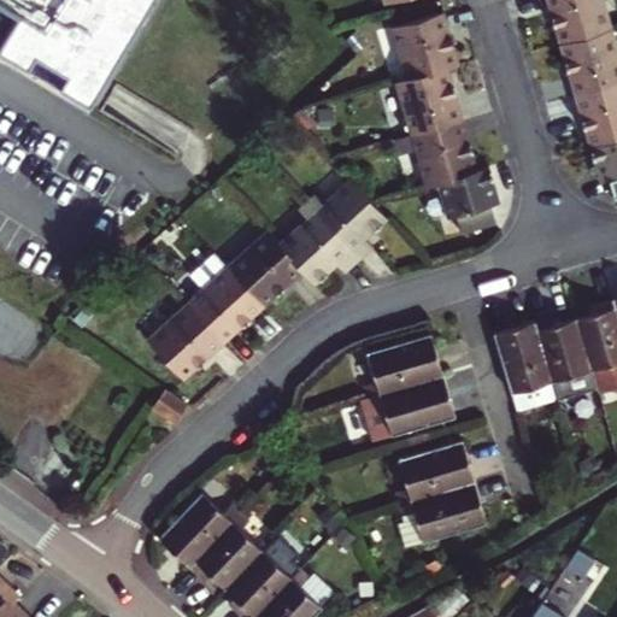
[(0,0),(0,17),(4,19),(5,18),(3,17),(5,12),(15,18),(0,42),(0,58),(87,109),(148,0),(0,0)]
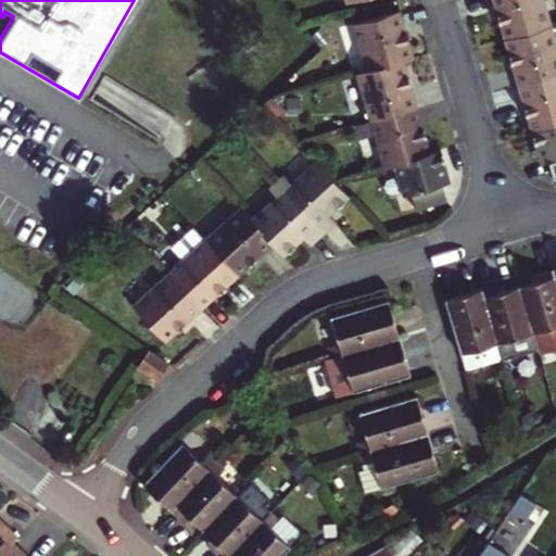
[(495,0),(507,40),(555,26),(547,0),(495,0)]
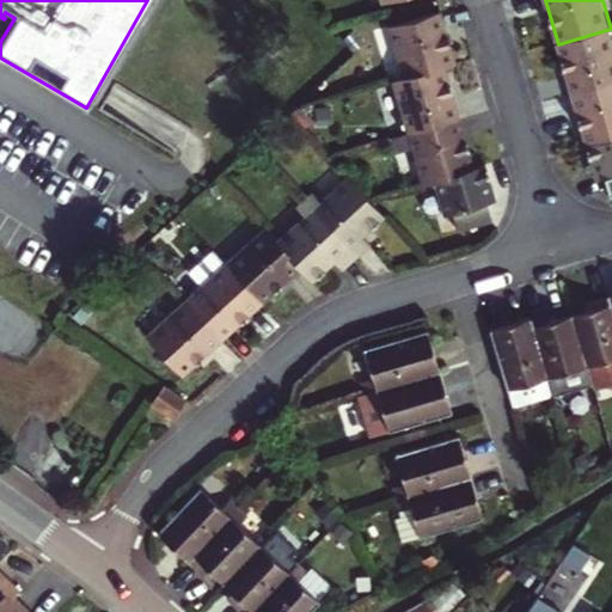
[(386,29),(402,80),(441,68),(453,65),(439,13),(386,29)]
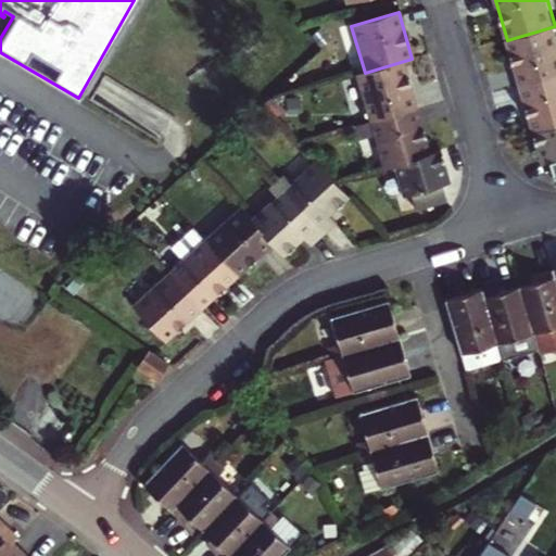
[(520,87),(555,76),(555,27),(555,26),(507,40),(520,87)]
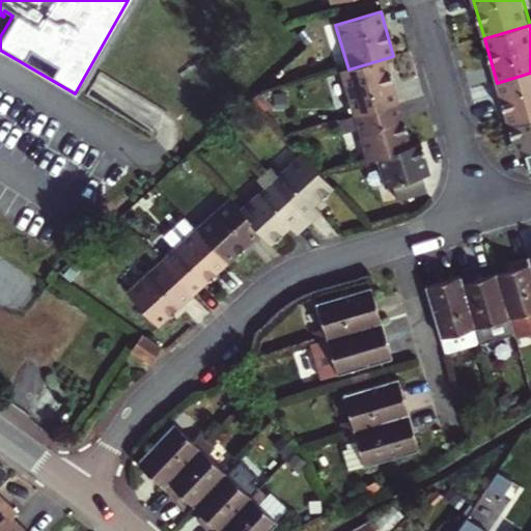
[(383,59),(348,70),(337,74),(351,117),(396,104),(383,59)]
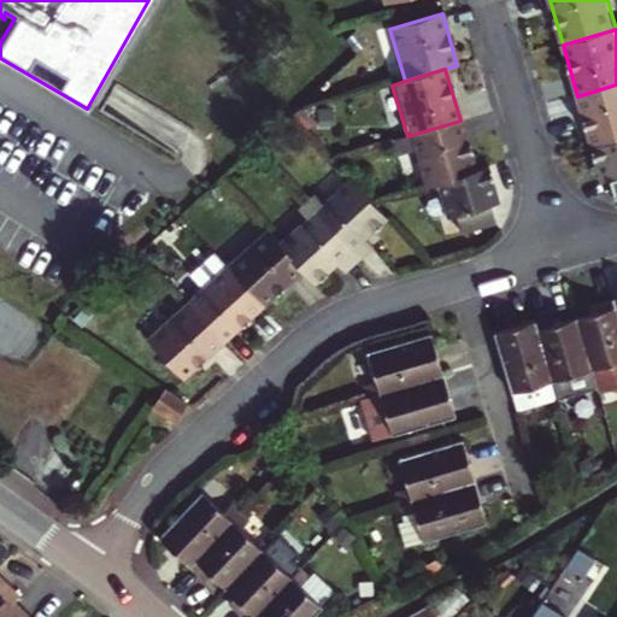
[(593,148),(616,140),(616,84),(577,97),(593,148)]
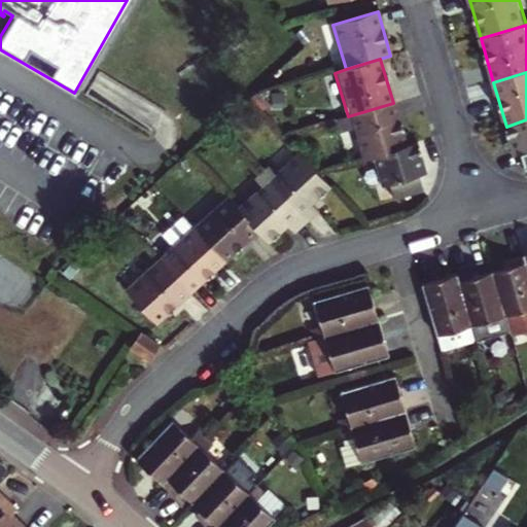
[(407,147),(393,103),(348,116),(332,120),(337,134),(352,130),(360,161),(372,156),(407,147)]
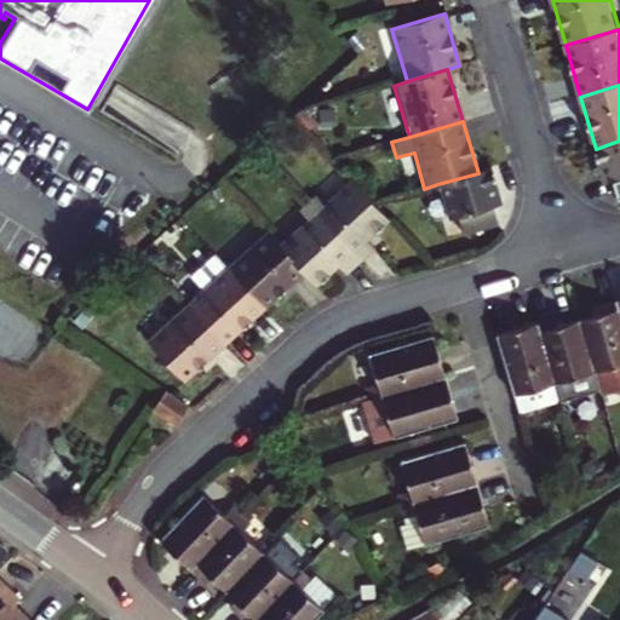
[(619,141),(596,149),(606,184),(615,182),(619,197),(619,141)]
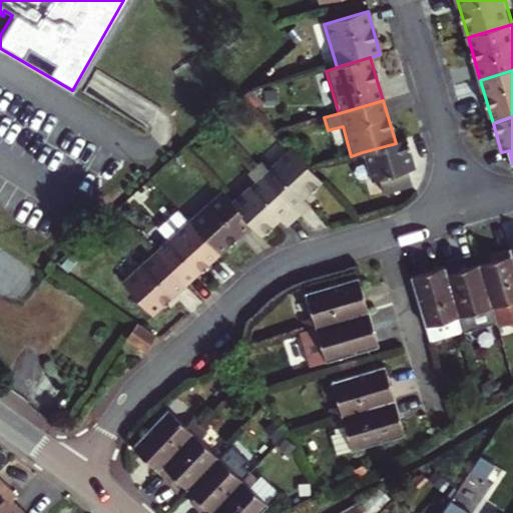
[(396,143),(362,152),(370,183),(378,181),(382,196),(410,188),(406,173),(414,171),(406,140),(396,143)]
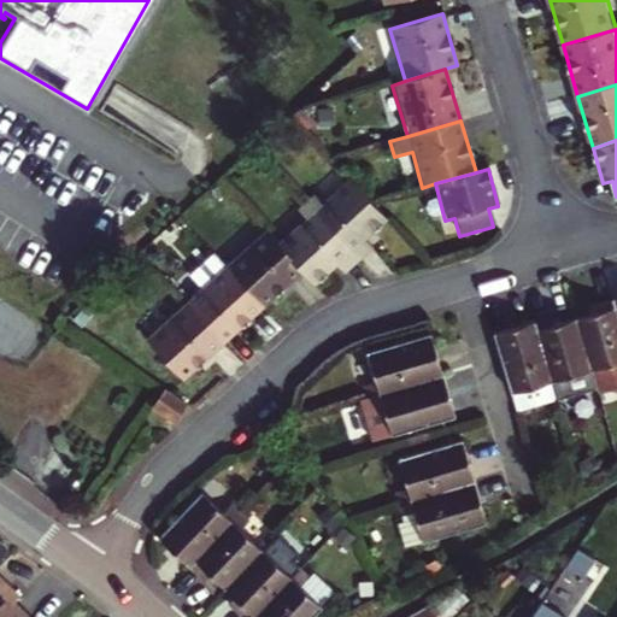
[(364,238),(385,218),(370,203),(348,178),(322,204),(313,195),(306,203),(358,260),(372,247),(364,238)]
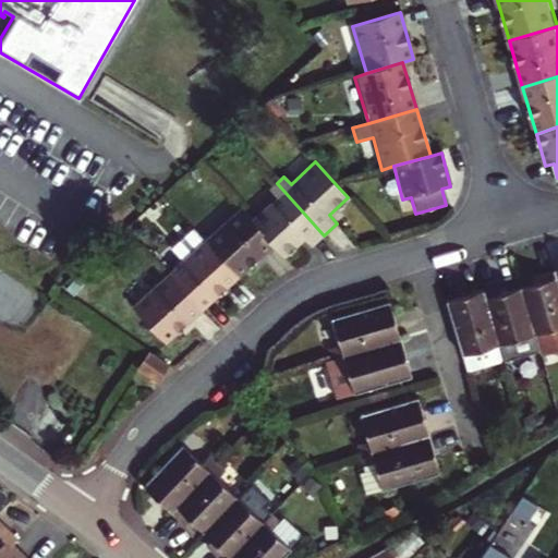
[(283,257),(304,238),(312,246),(324,235),(277,183),(270,189),(278,196),(251,220),(273,244),(283,257)]
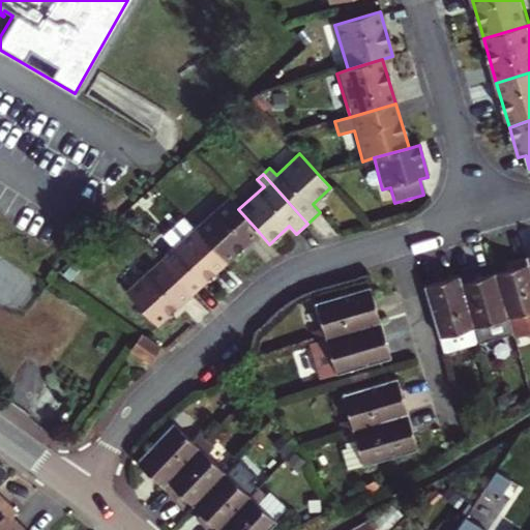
[(225,263),(259,232),(238,209),(228,198),(194,229),(225,263)]
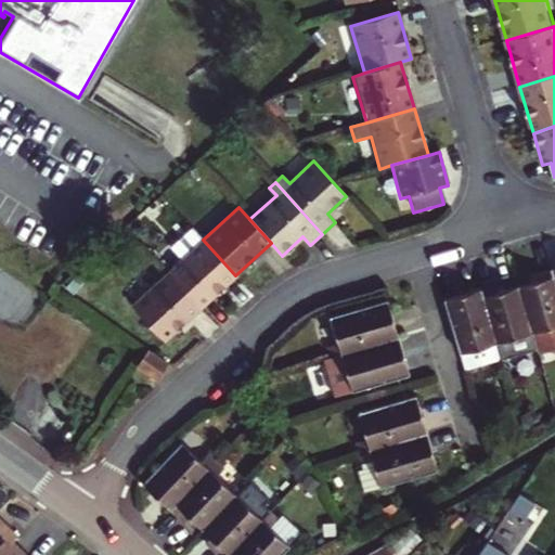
[(199,309),(235,275),(203,240),(191,227),(170,246),(182,258),(167,272),(199,309)]
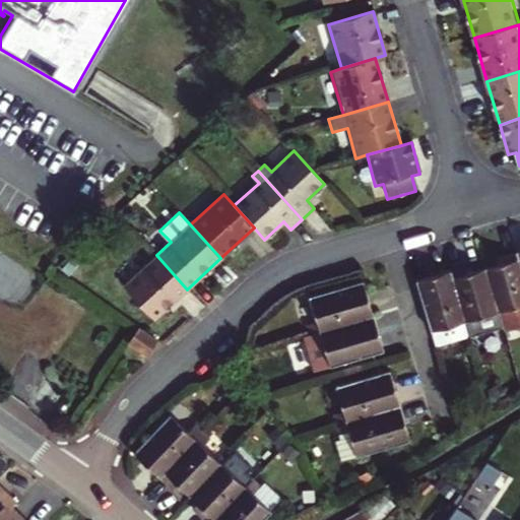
[(519,325),(519,264),(517,254),(502,259),(504,265),(484,271),(498,314),(504,312),(509,329),(519,325)]
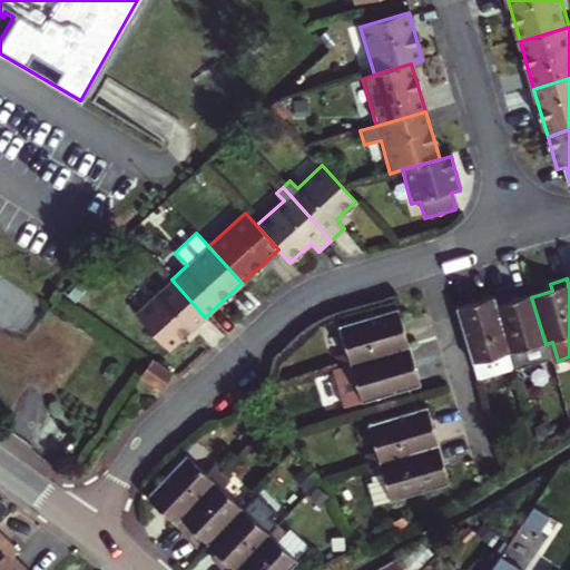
[(168,351),(205,317),(172,279),(134,314),(168,351)]
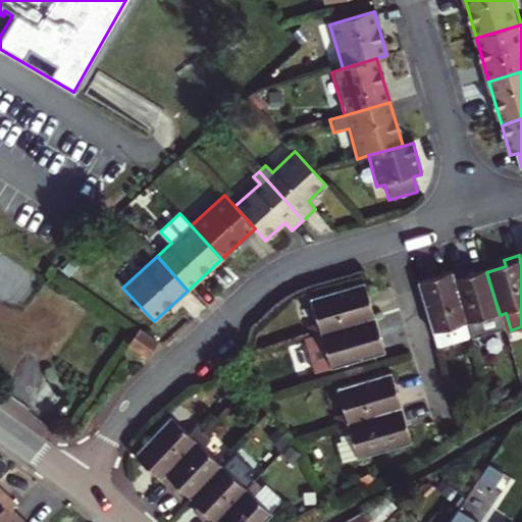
[(452,274),(469,333),(480,330),(478,321),(500,315),(486,272),(471,276),(469,270),(452,274)]
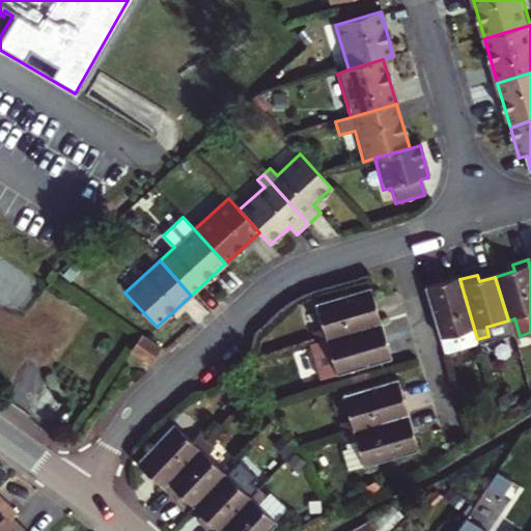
[(425,289),(443,353),(478,343),(477,339),(459,279),(425,289)]
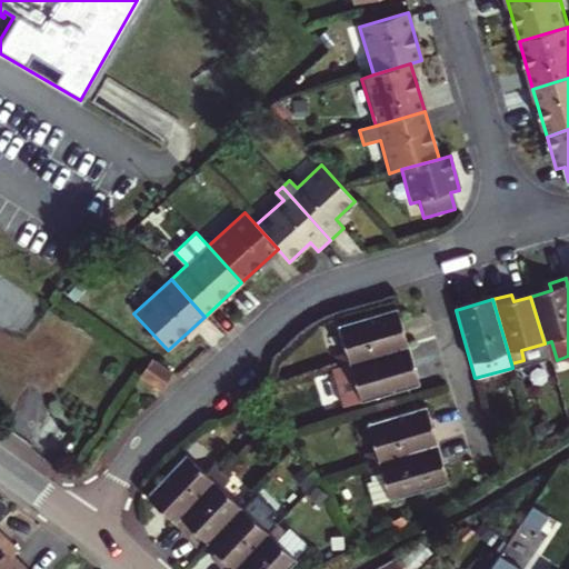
[(338,370),(408,349),(397,310),(337,328),(345,355),(333,358),(338,370)]
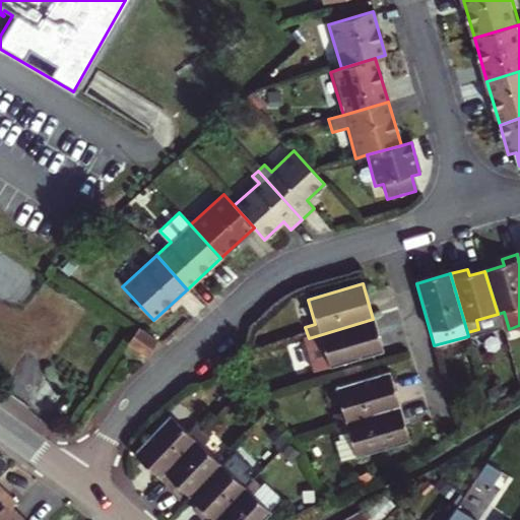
[(504,312),(498,314),(503,331),(509,329),(504,312)]
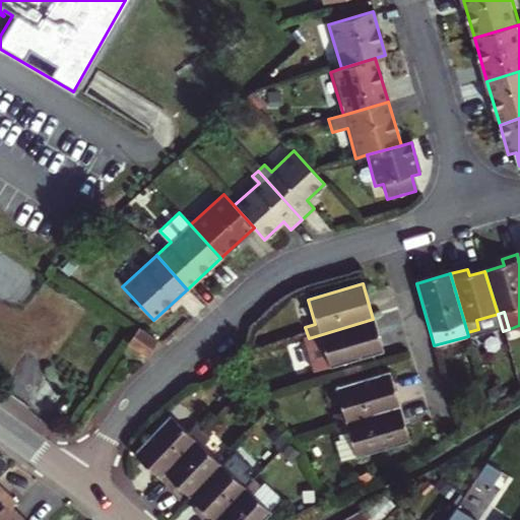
[(382,353),(373,319),(309,338),(312,349),(321,346),(328,370),(382,353)]
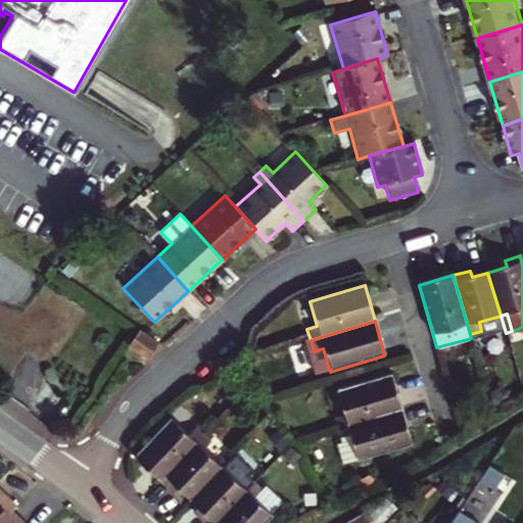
[(140,331),(129,346),(148,359),(158,343),(140,331)]
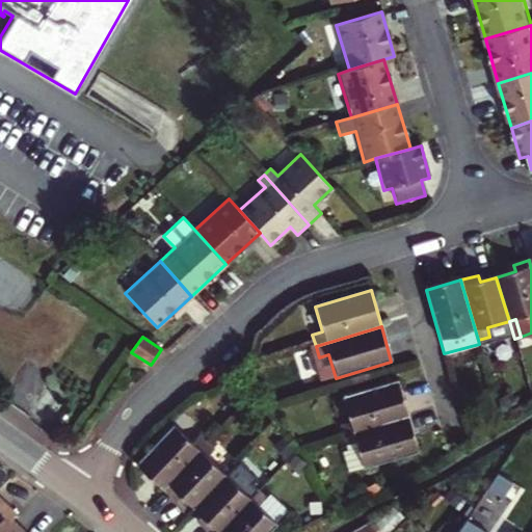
[(342,436),(408,418),(397,380),(341,397),(348,423),(339,426),(342,436)]
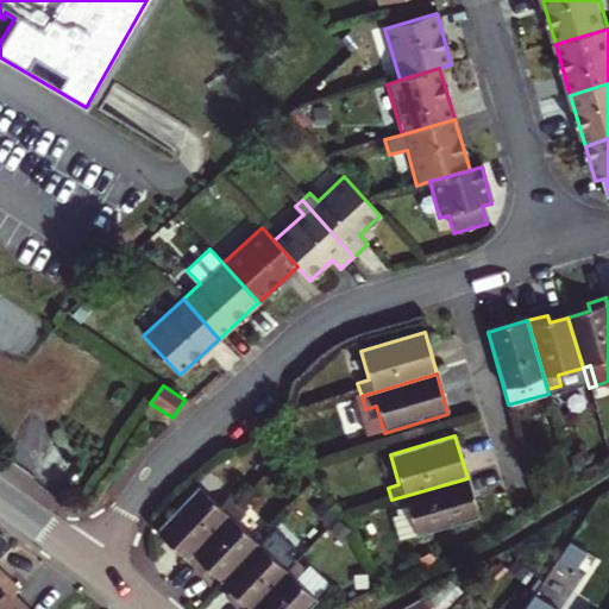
[(479,519),(468,478),(391,500),(395,512),(396,516),(390,519),(395,534),(391,535),(414,538),(479,519)]
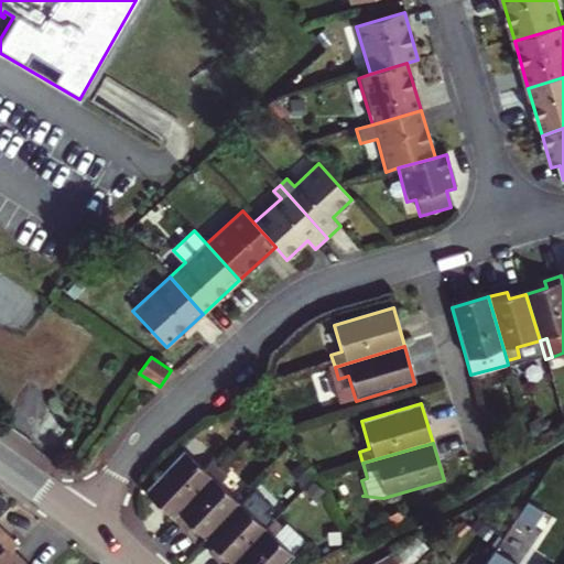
[(149,487),(177,514),(225,465),(216,456),(208,465),(188,446),(149,487)]
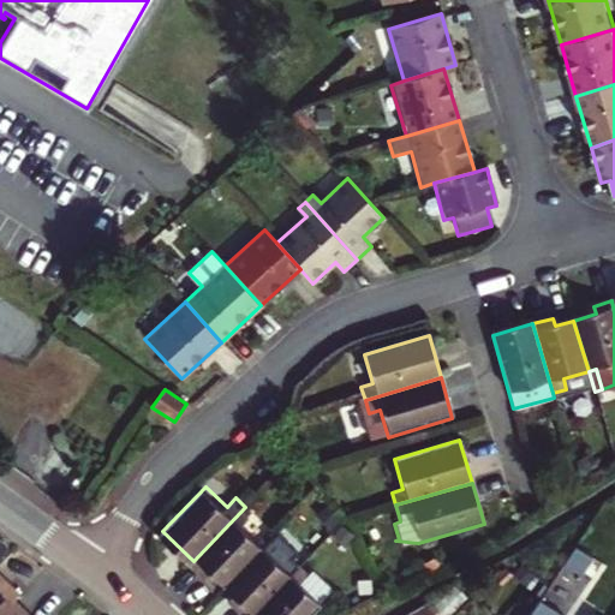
[(245,507),(193,561),(207,573),(212,568),(228,584),(267,544),(245,524),(254,515),(245,507)]
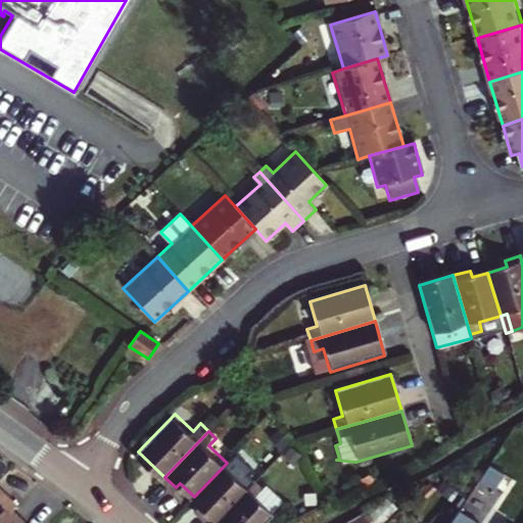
[(227,463),(194,496),(207,509),(203,514),(212,522),(216,522),(258,479),(251,472),(255,467),(240,453),(229,465),(227,463)]
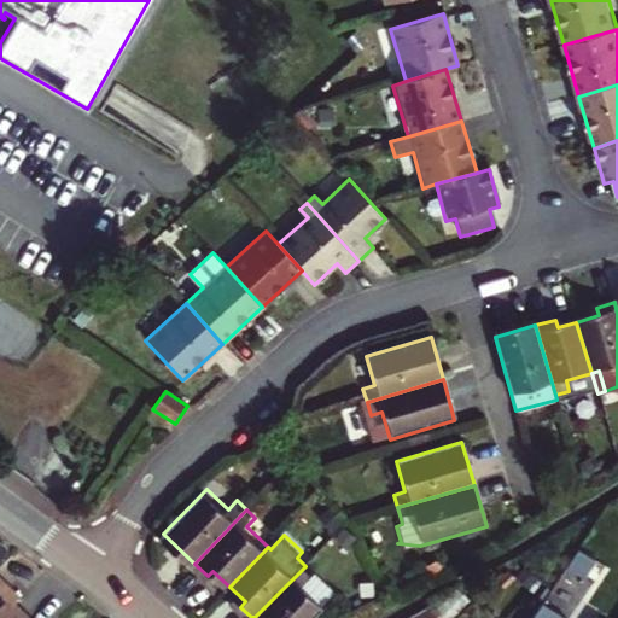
[(420,546),(397,543),(400,552),(404,554),(413,552),(412,548),(420,546)]
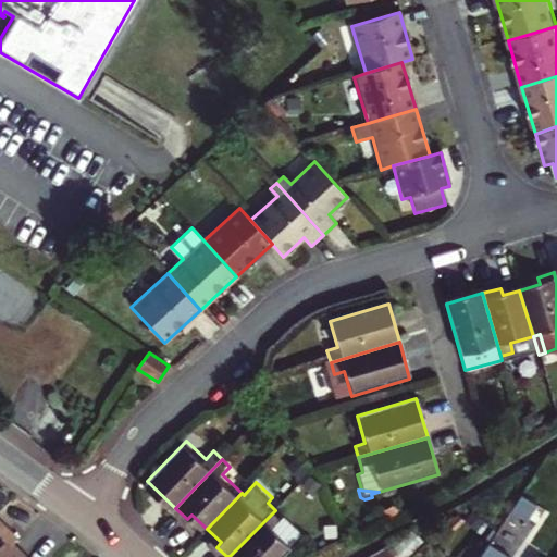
[(542,516),(520,500),(512,512),(534,528),(542,516)]
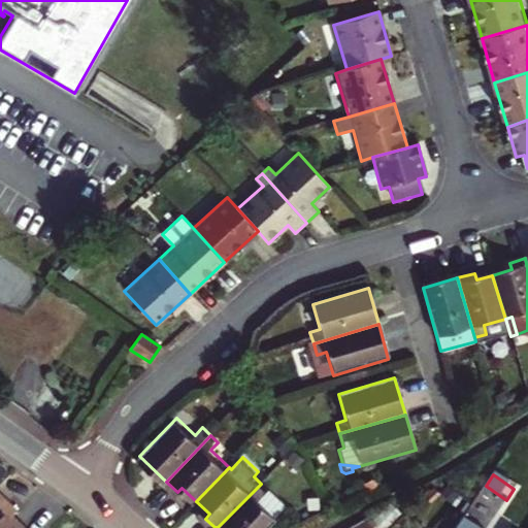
[(261,484),(218,527),(268,527),(281,516),(278,515),(290,502),(272,486),(268,490),(261,484)]
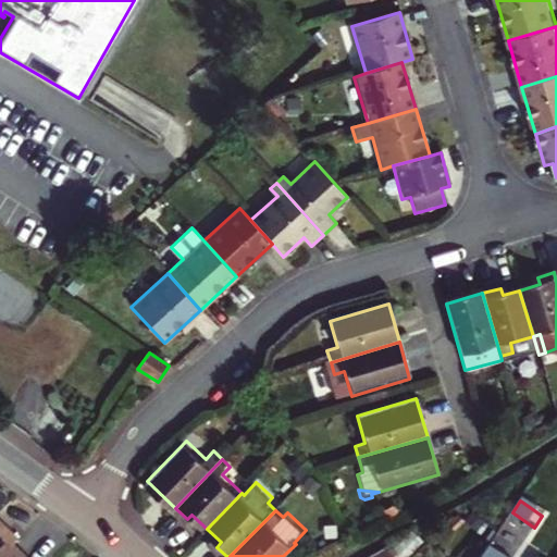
[(0,556),(26,556),(28,556),(15,543),(21,539),(0,520),(0,556)]
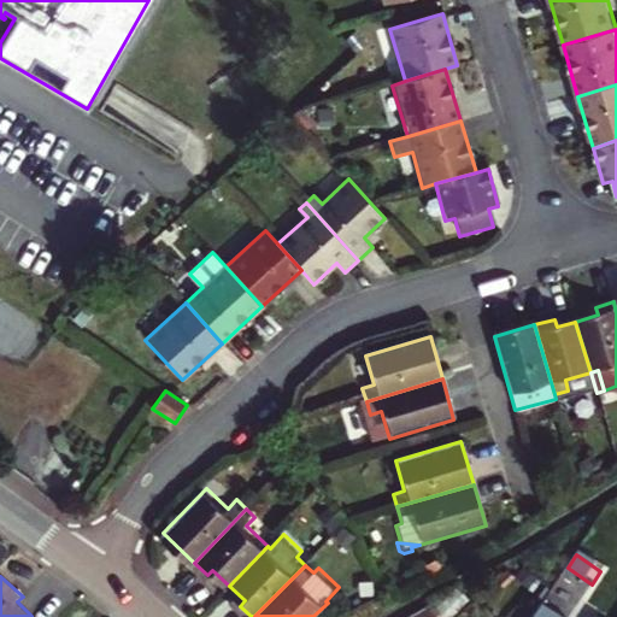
[(457,588),(438,610),(446,616),(452,616),(469,600),(457,588)]
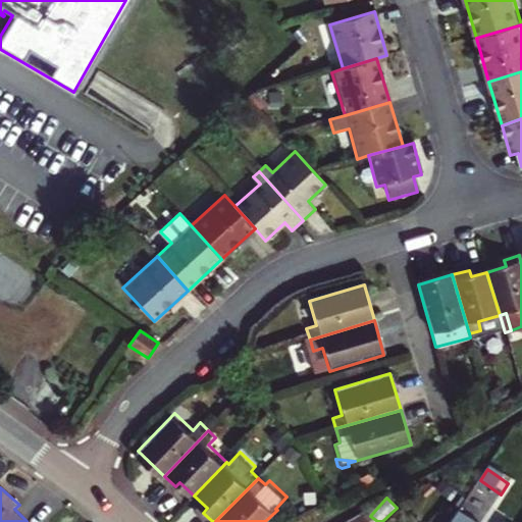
[(477,521),(459,509),(450,521),(477,521)]
